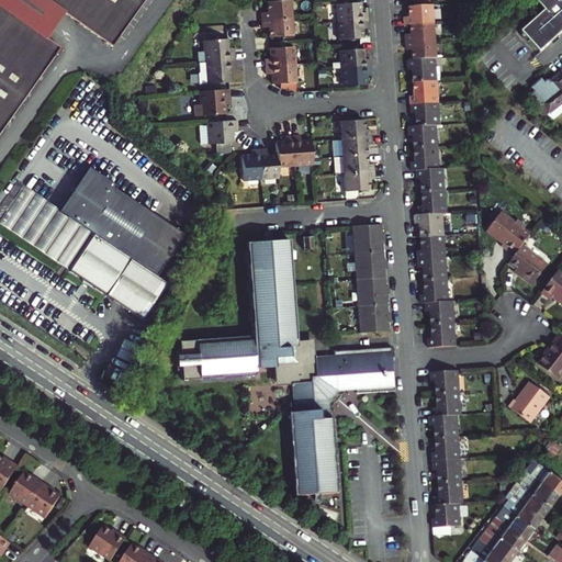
[(44,0),(0,0),(0,4),(47,40),(66,15),(44,0)]
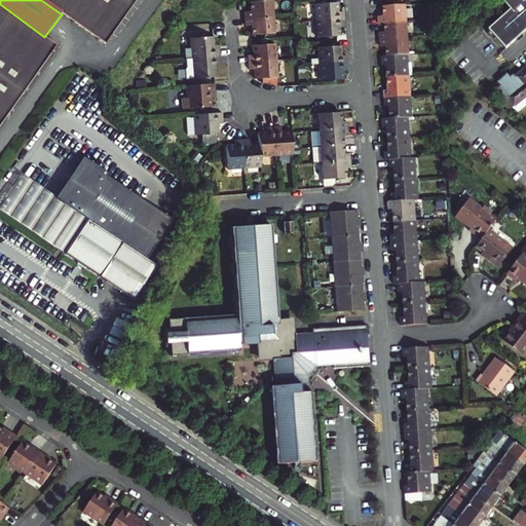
[(41,0),(62,14),(75,25),(107,48),(142,0),(41,0)]
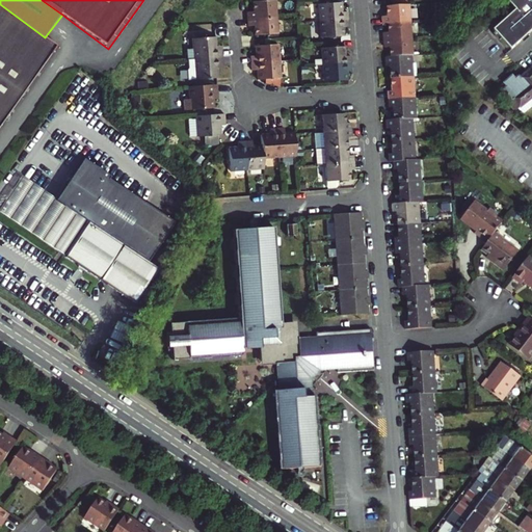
[(531,0),(507,0),(516,9),(494,29),(511,49),(531,30),(531,0)]
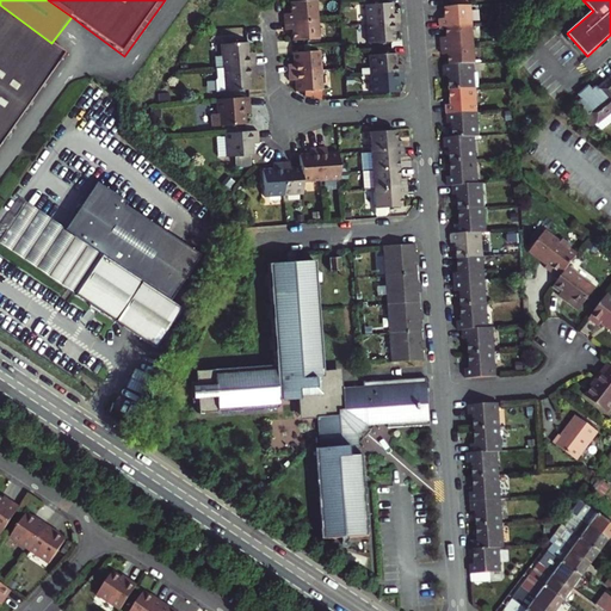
[(281,14),(282,23),(316,19),(314,1),(288,4),(288,14),(281,14)]
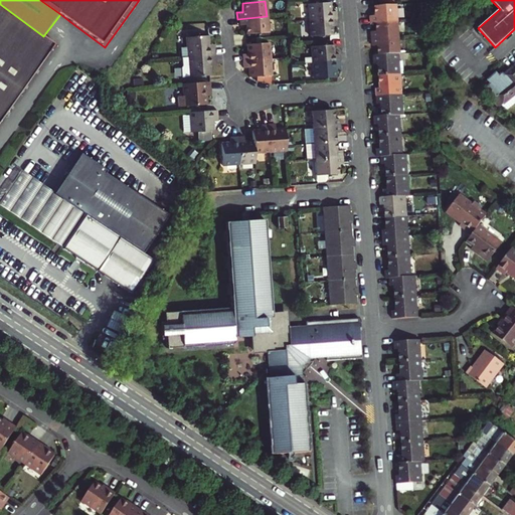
[(303,20),(331,17),(331,11),(325,11),(324,2),(302,3),(303,20)]
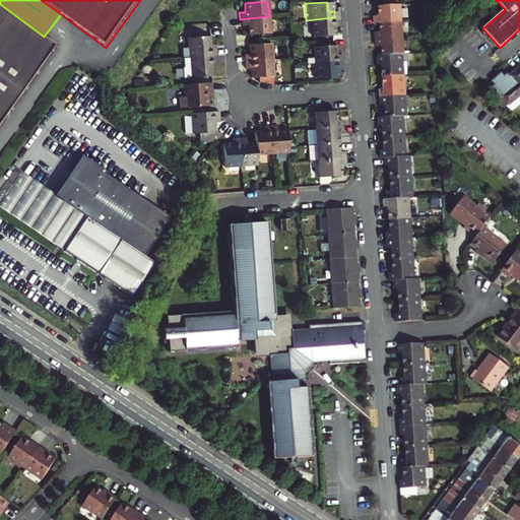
[(378,23),(402,21),(401,3),(378,5),(379,16),(372,16),(373,23),(378,23)]
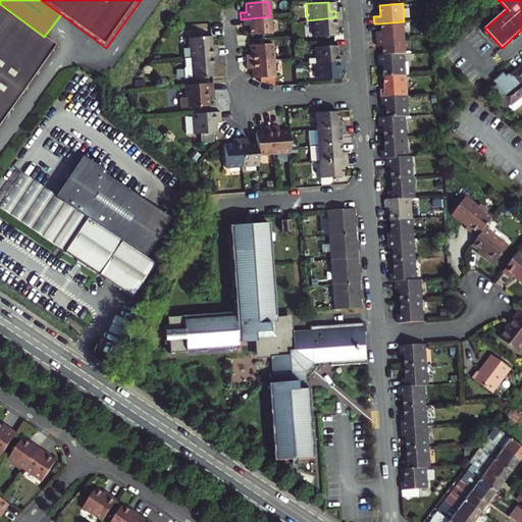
[(0,126),(58,47),(44,37),(0,4),(0,126)]
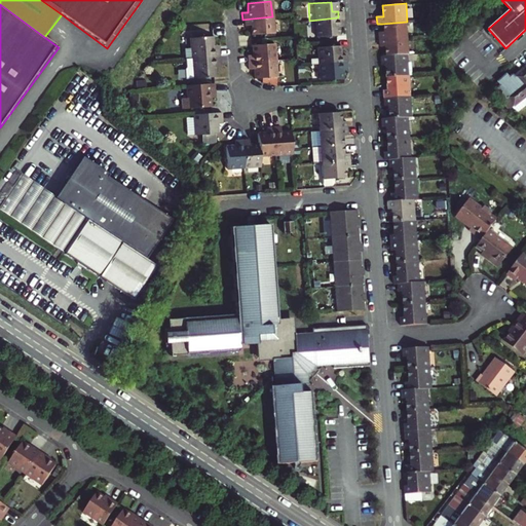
[(486,14),(475,25),(480,31),(491,21),(486,14)]
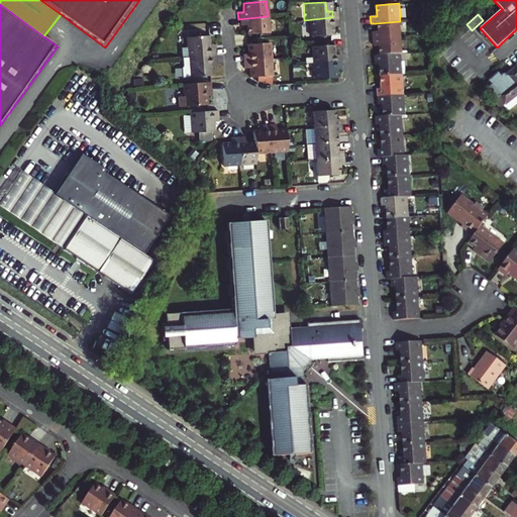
[(245,25),(246,34),(269,32),(268,16),(238,19),(239,26),(245,25)]
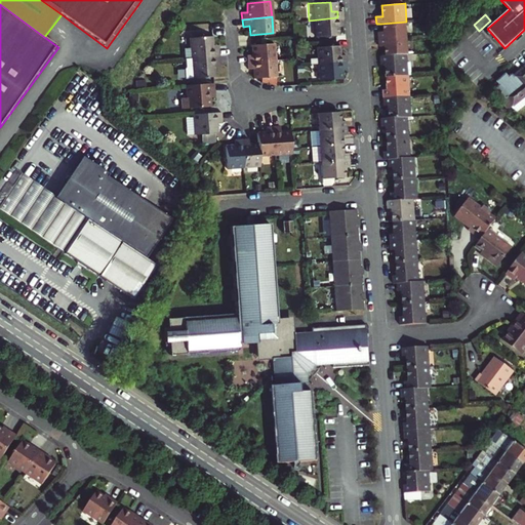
[(337,17),(309,21),(310,36),(332,34),(332,24),(337,24),(337,17)]
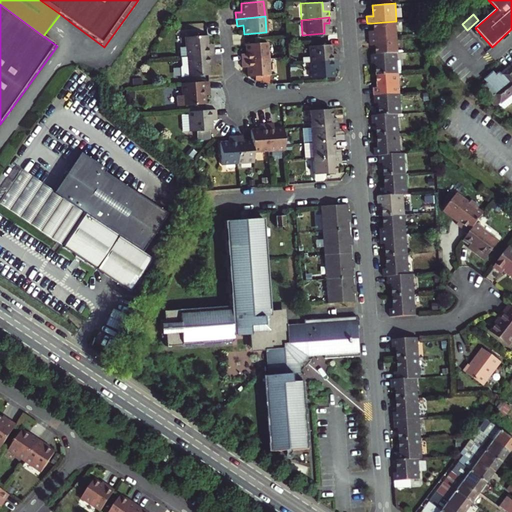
[(368,39),(397,37),(396,21),(372,23),(373,33),(367,33),(368,39)]
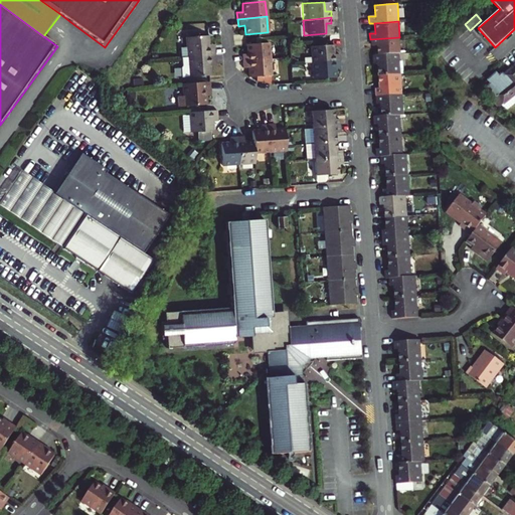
[(178,47),(179,57),(214,54),(213,47),(207,48),(207,44),(206,35),(183,37),(184,46),(178,47)]
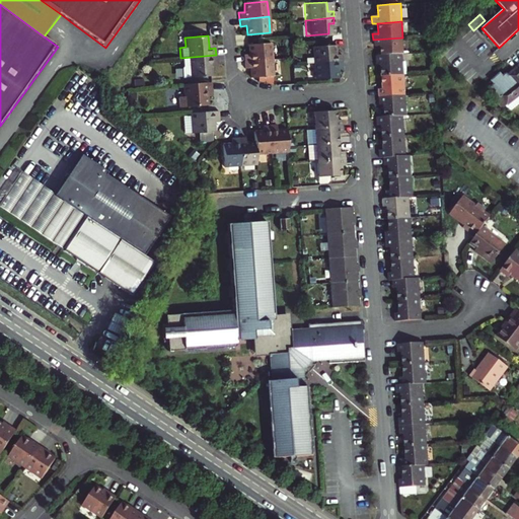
[(378,47),(379,56),(400,54),(402,54),(402,38),(373,40),(373,47),(378,47)]
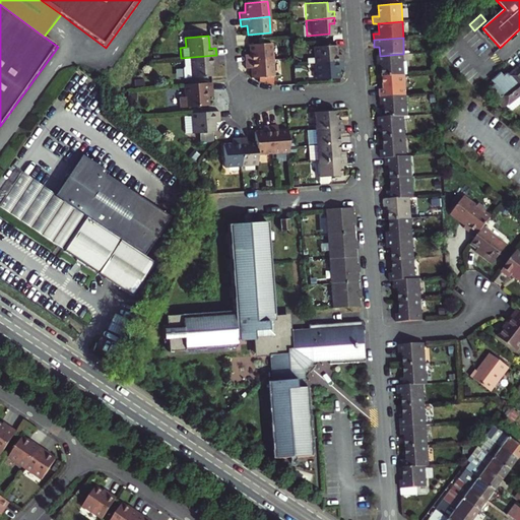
[(244,55),(244,62),(273,59),(271,44),(249,46),(249,55),(244,55)]
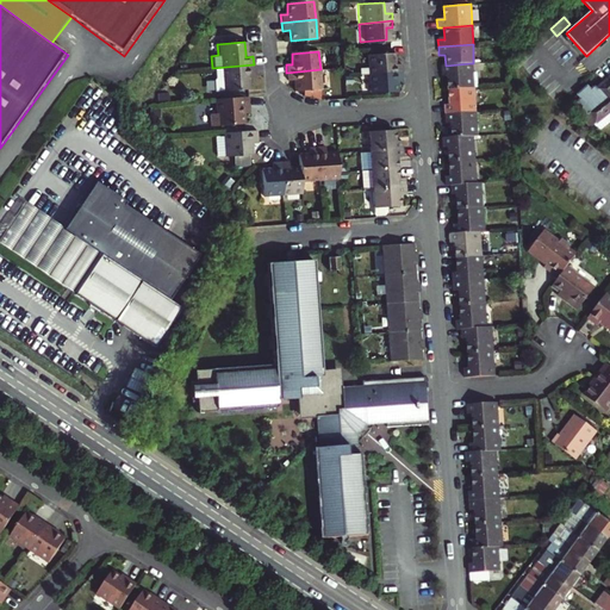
[(394,64),(387,66),(387,54),(361,56),(362,75),(396,73),(394,64)]
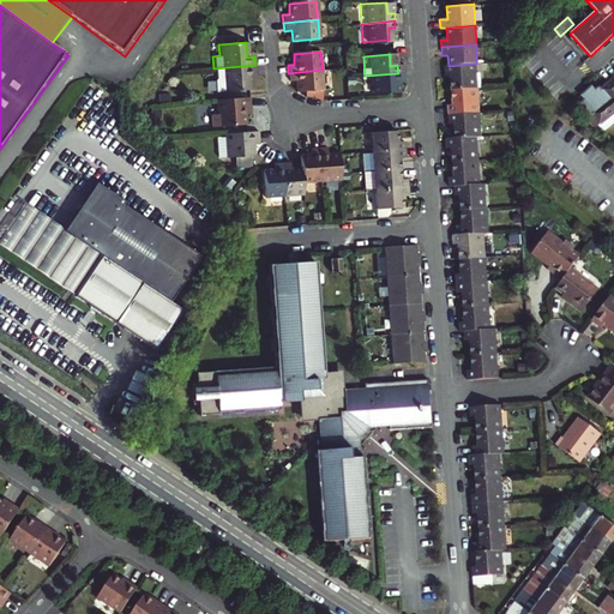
[(468,347),(469,369),(464,371),(465,380),(498,378),(498,367),(492,368),(491,344),(495,344),(494,331),(489,331),(488,318),(485,319),(483,295),(487,295),(486,270),(481,270),(480,246),(483,246),(482,233),(487,233),(486,221),(482,221),(480,197),(485,197),(483,184),(479,184),(477,172),(473,172),(471,149),(475,149),(475,136),(476,136),(475,122),(479,122),(476,98),(474,98),(473,88),(480,86),(479,76),(475,76),(474,64),(449,66),(444,66),(444,78),(449,77),(450,101),(446,101),(446,113),(447,125),(452,125),(452,137),(444,138),(445,150),(449,150),(450,173),(446,174),(447,186),(452,186),(453,199),(458,198),(459,222),(455,223),(456,235),(451,235),(452,247),(457,247),(458,259),(458,260),(458,271),(453,271),(456,298),(461,296),(461,306),(462,320),(457,320),(458,333),(462,333),(463,347),(468,347)]
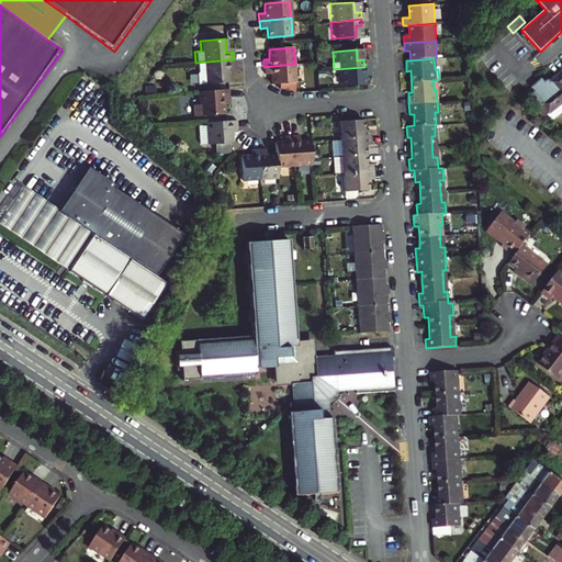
[(234,59),(195,63),(197,70),(195,72),(197,83),(229,80),(228,71),(227,67),(234,66),(234,59)]
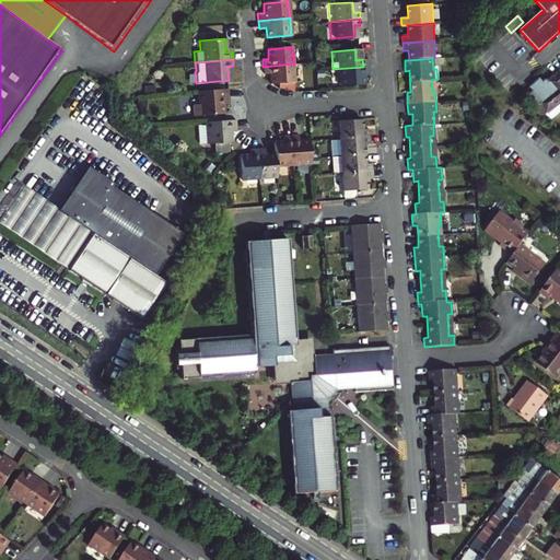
[(296,81),(294,63),(263,67),(264,74),(270,74),(271,84),(296,81)]
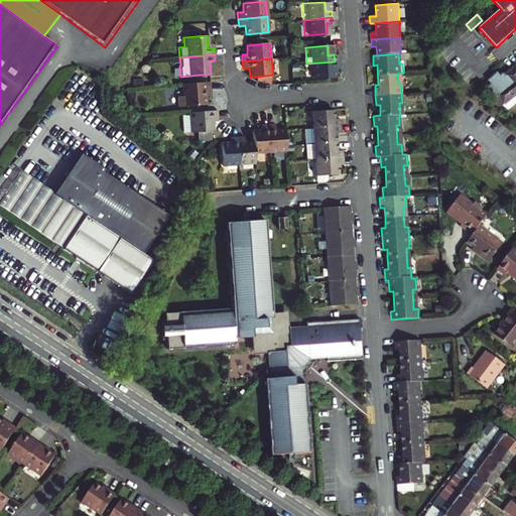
[(335,61),(306,63),(307,79),(330,78),(329,69),(335,68),(335,61)]
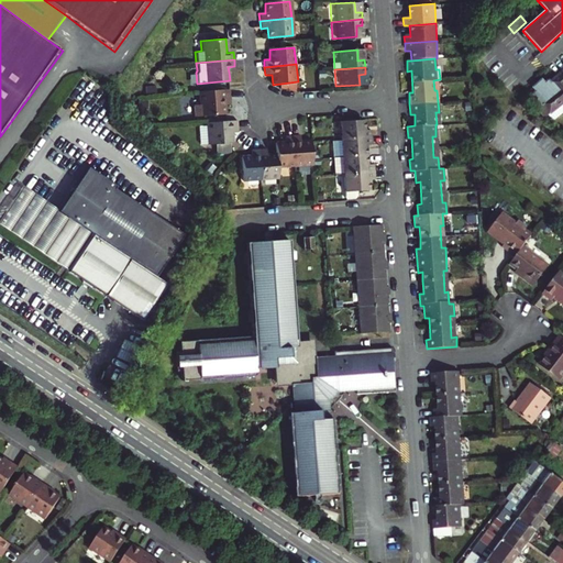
[(562,70),(552,81),(551,79),(547,84),(543,79),(534,88),(537,91),(533,95),(542,105),(538,109),(545,118),(562,102),(562,70)]
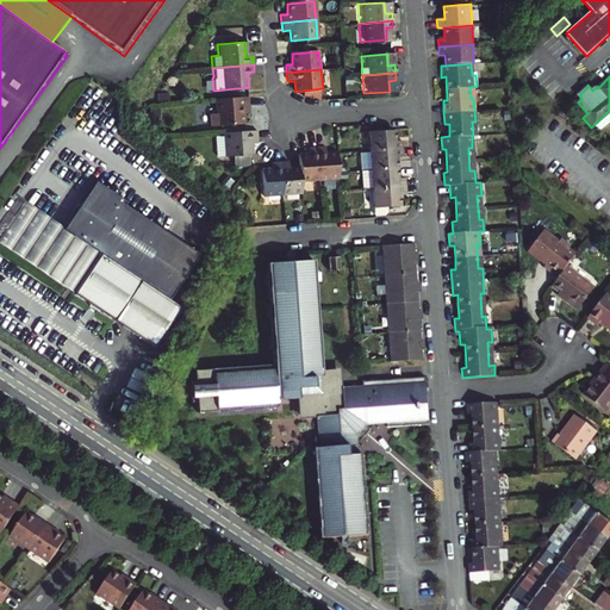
[(215,99),(216,113),(210,114),(211,126),(242,124),(241,113),(244,112),(249,112),(247,95),(215,99)]
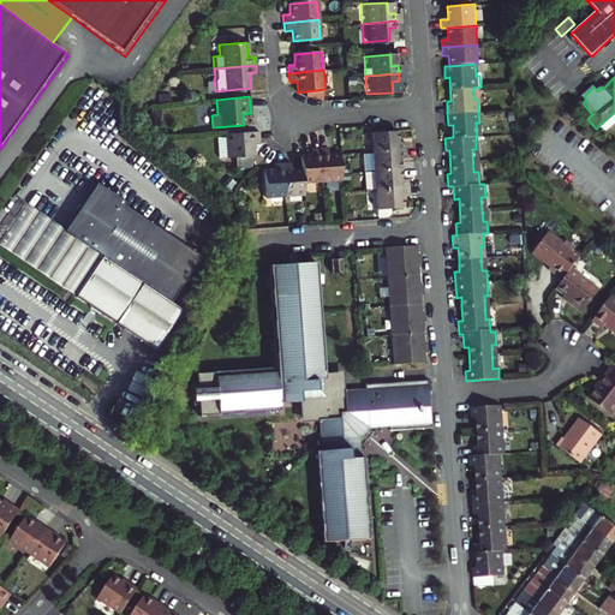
[(257,131),(224,135),(226,159),(234,157),(250,156),(254,156),(252,144),(251,139),(258,139),(257,131)]
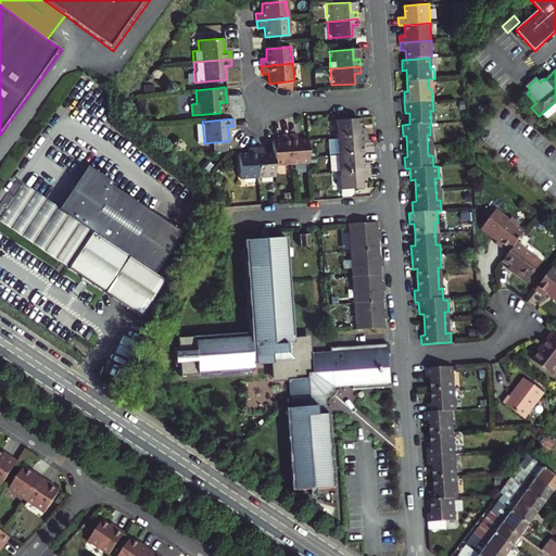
[(332,121),(333,137),(364,135),(364,127),(357,128),(356,119),(332,121)]
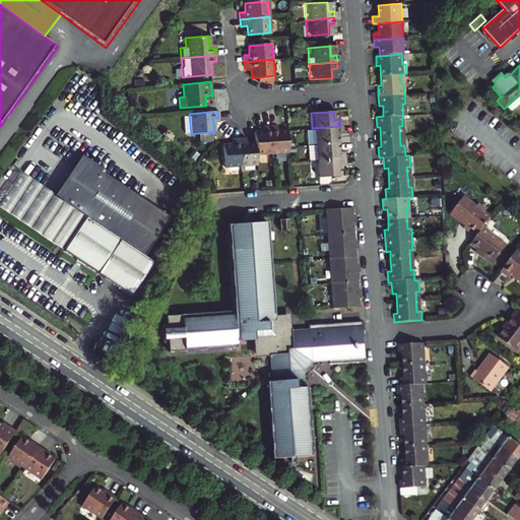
[(267,127),(270,155),(288,154),(286,131),(276,132),(275,126),(267,127)]
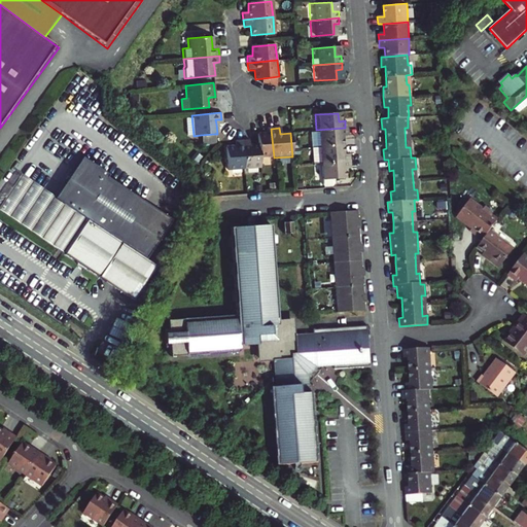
[(316,130),(318,146),(341,144),(340,135),(346,134),(345,128),(316,130)]
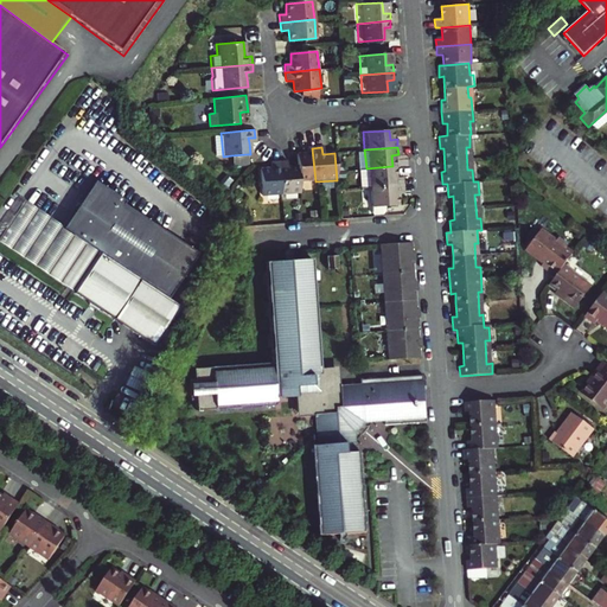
[(294,168),(295,183),(315,181),(312,148),(304,148),(305,155),(293,157),(294,168)]
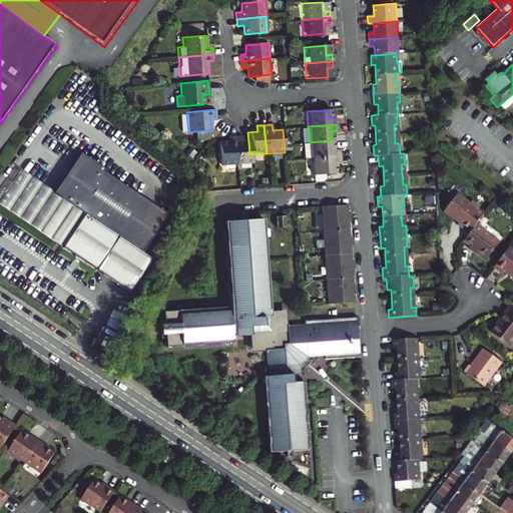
[(308,126),(300,126),(301,143),(310,142),(308,126)]
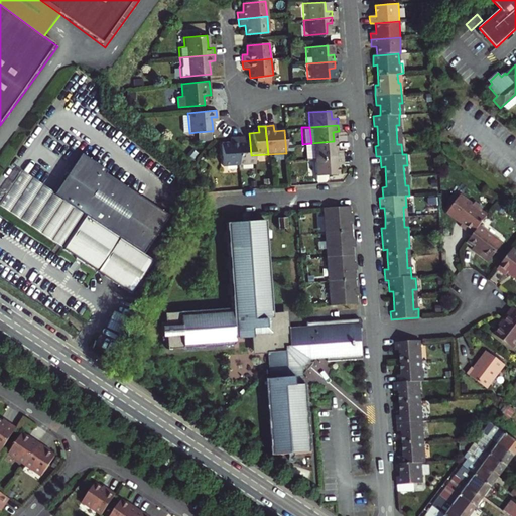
[(210,131),(197,132),(197,141),(211,140),(210,131)]
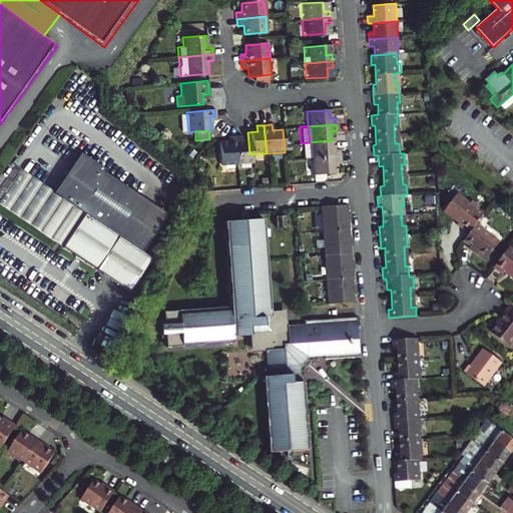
[(232,137),(235,165),(250,164),(249,154),(248,142),(239,142),(239,136),(232,137)]
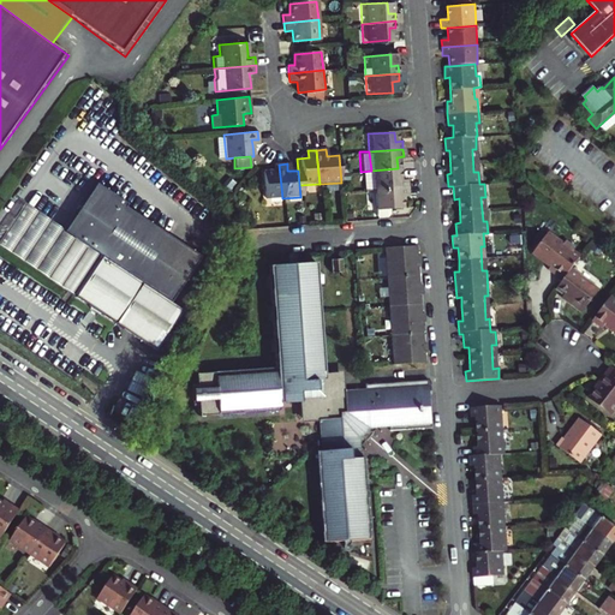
[(260,173),(262,199),(282,198),(279,165),(272,165),(272,172),(260,173)]
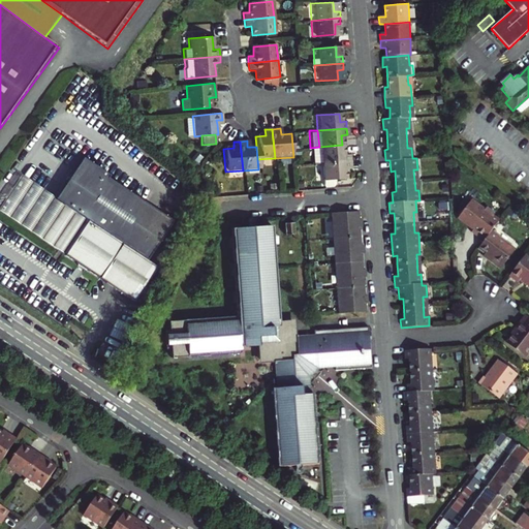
[(342,145),(319,147),(310,148),(312,164),(320,163),(349,161),(349,155),(343,155),(342,145)]
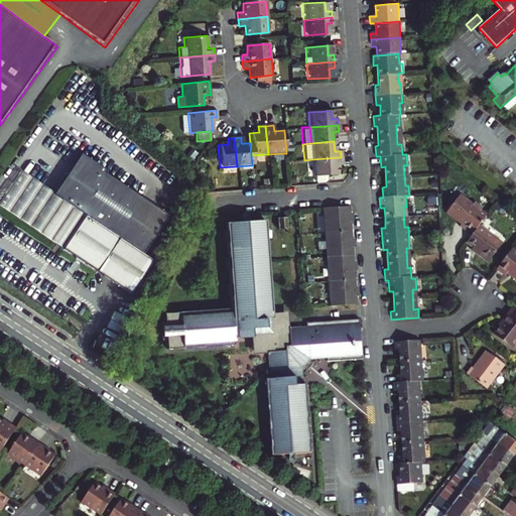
[(85,218),(142,259),(168,221),(107,177),(109,175),(81,156),(53,197),(85,218)]
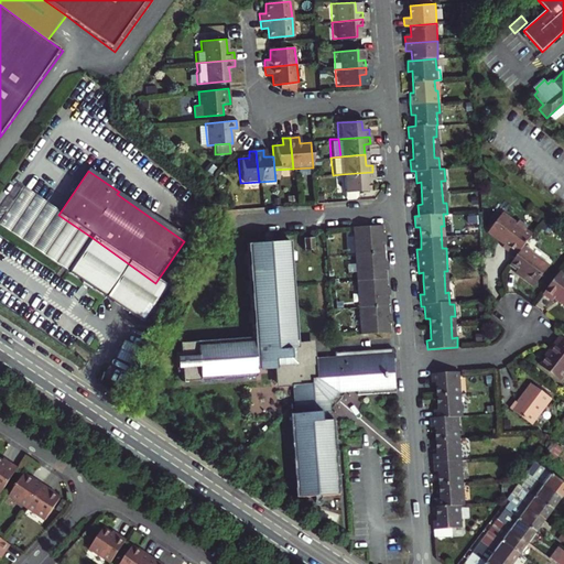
[(342,174),(343,192),(344,199),(354,199),(356,196),(355,191),(368,190),(367,180),(373,180),(372,172),(342,174)]
